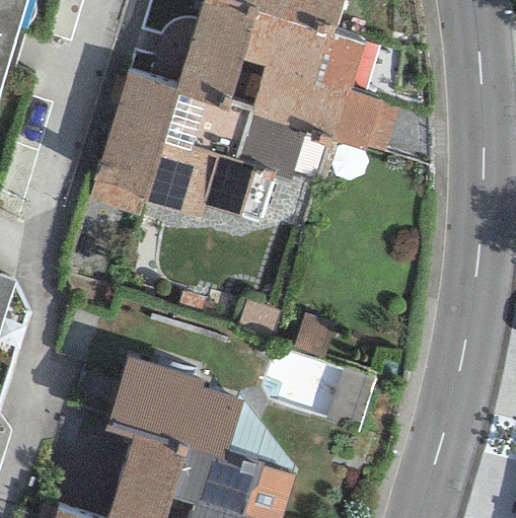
[(0,0),(0,94),(28,0),(0,0)]
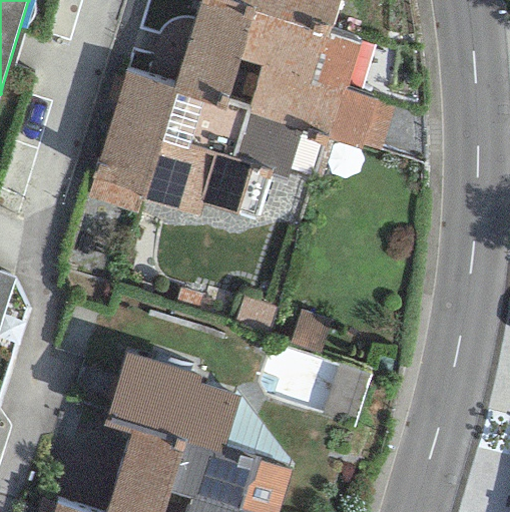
[(201,0),(174,87),(127,72),(88,197),(139,212),(143,197),(202,216),(206,201),(259,218),(272,175),(289,180),(292,168),(312,175),(324,136),(364,149),(366,144),(380,149),(394,104),(347,89),(361,42),(331,33),(341,0),(201,0)]
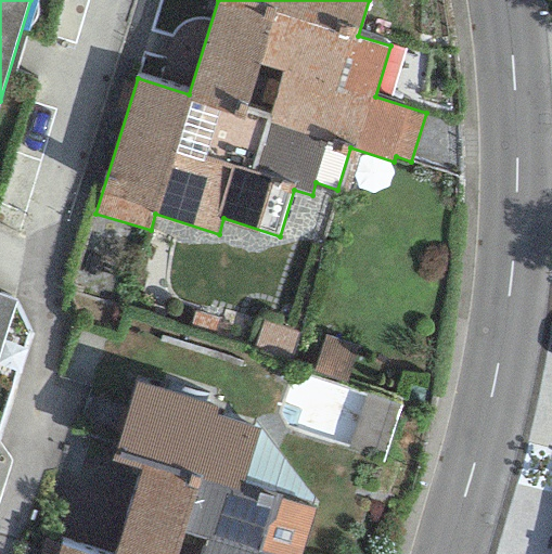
[(0,357),(18,299),(0,293),(0,357)]
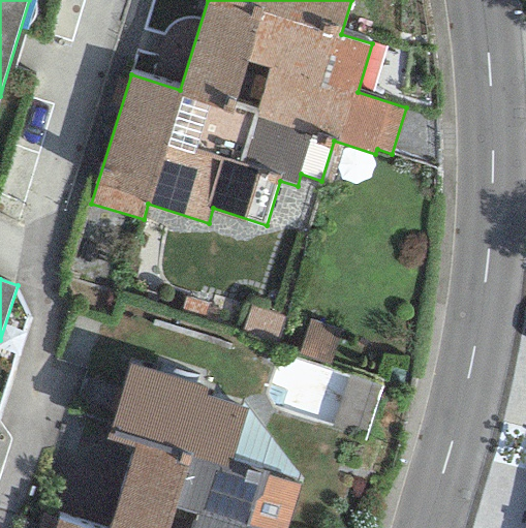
[(209,304),(186,296),(180,313),(203,321),(209,304)]
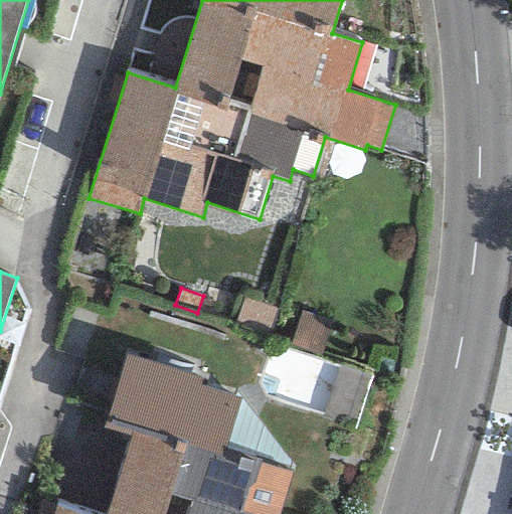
[(279,309),(244,298),(236,325),(270,335),(279,309)]
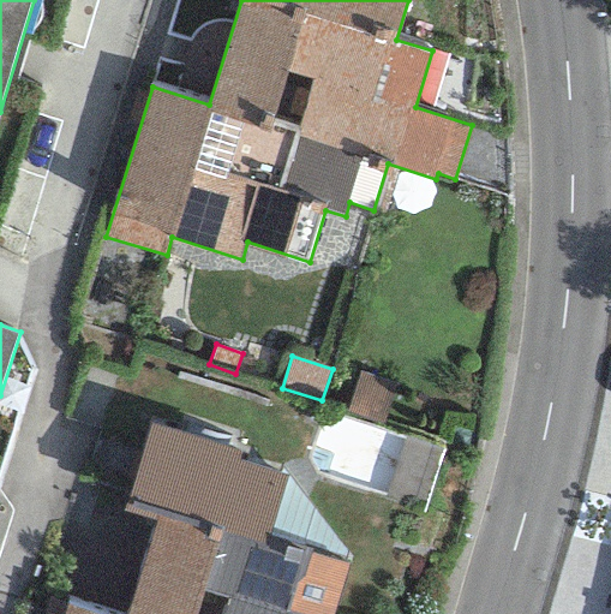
[(399,386),(361,373),(347,412),(384,424),(399,386)]
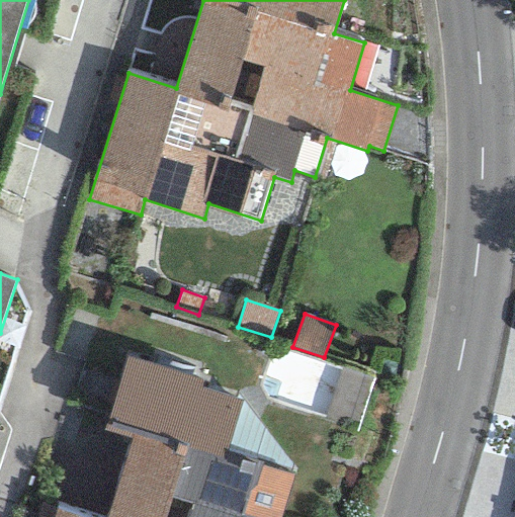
[(205,379),(127,354),(104,428),(134,438),(108,516),(82,516),(58,509),(55,516),(282,516),(295,477),(226,454),(243,403),(202,391),(205,379)]
